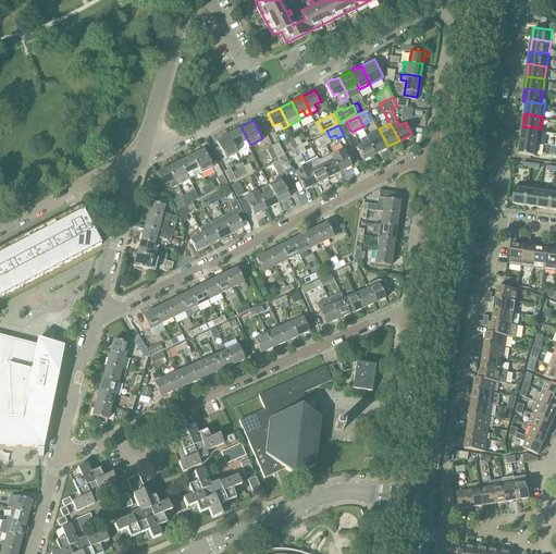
[(238,150),(250,145),(241,126),(229,133),(238,150)]
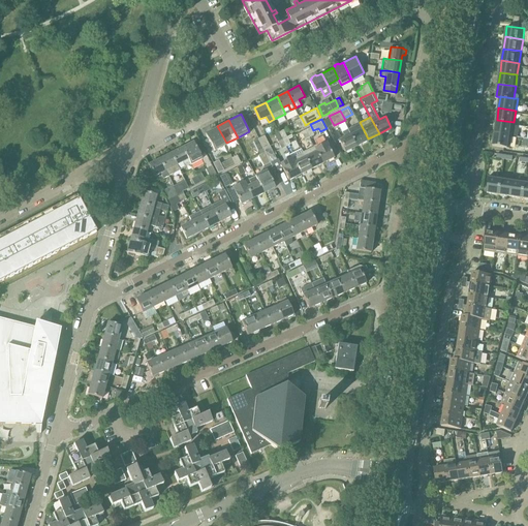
[(514,122),(497,120),(495,131),(513,134),(514,122)]
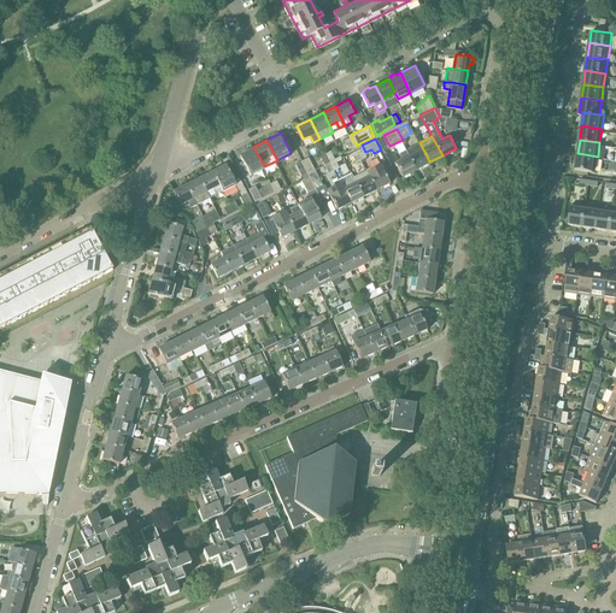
[(429,161),(420,142),(406,148),(416,169),(429,161)]
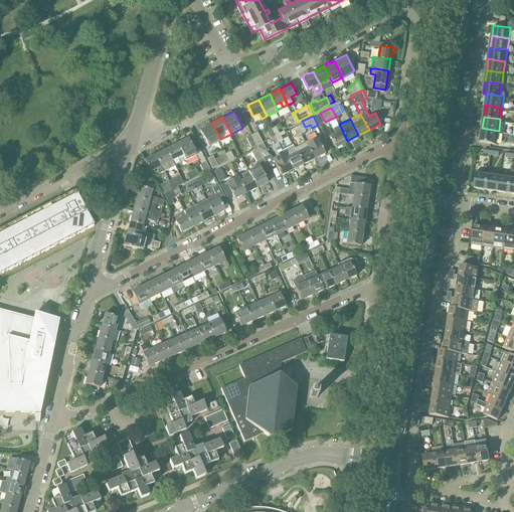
[(211,123),(201,128),(209,145),(220,139),(211,123)]
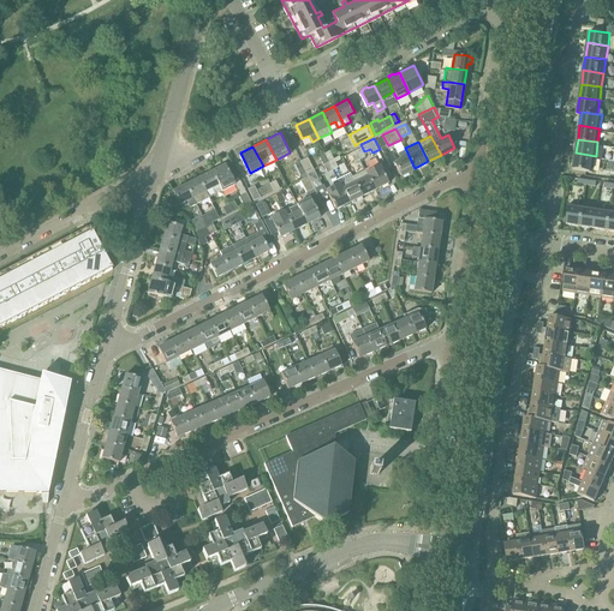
[(355,160),(361,157),(356,148),(351,151),(355,160)]
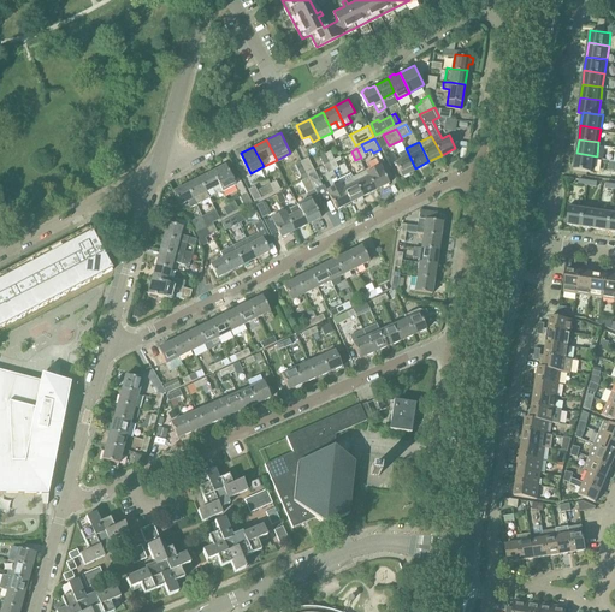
[(403,174),(415,168),(406,148),(400,150),(403,158),(396,161),(403,174)]
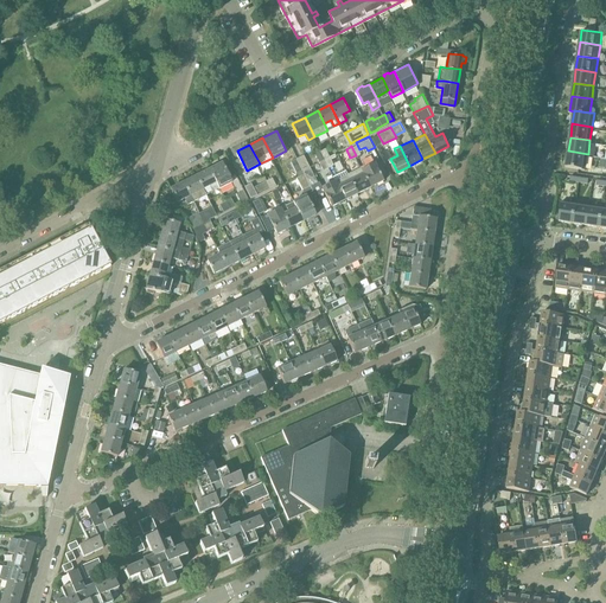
[(325,158),(320,149),(316,152),(320,160),(325,158)]
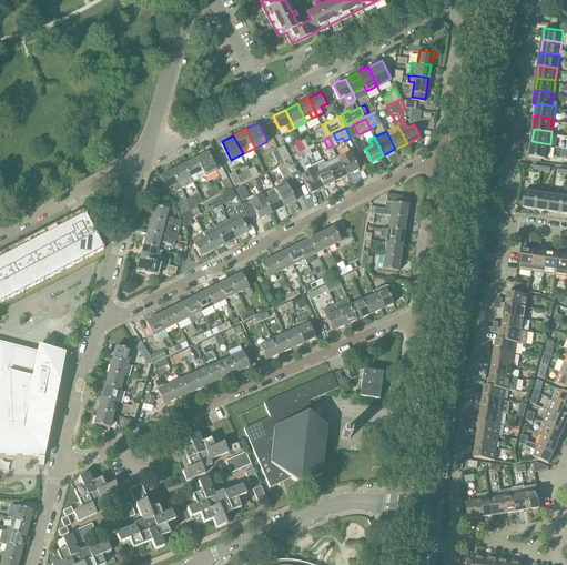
[(550,144),(532,141),(529,154),(548,157),(550,144)]
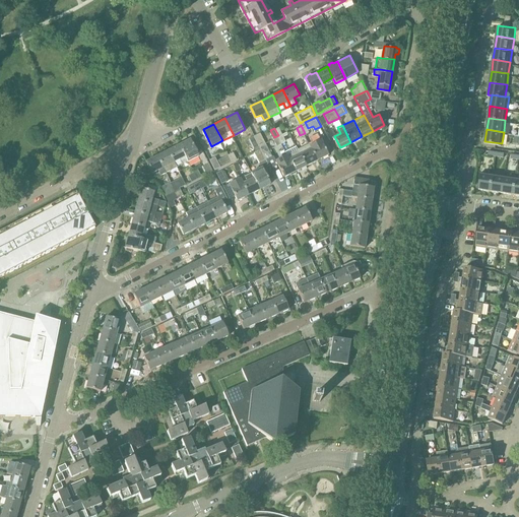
[(255,134),(261,146),(267,143),(260,131),(255,134)]
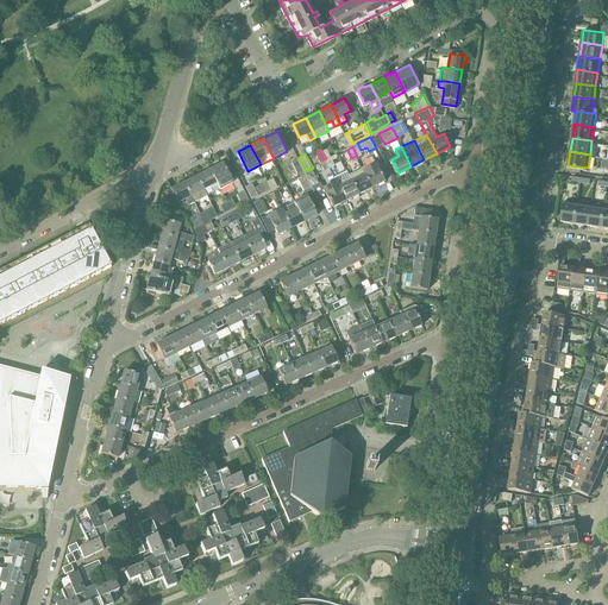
[(299,175),(306,171),(299,157),(292,161),(299,175)]
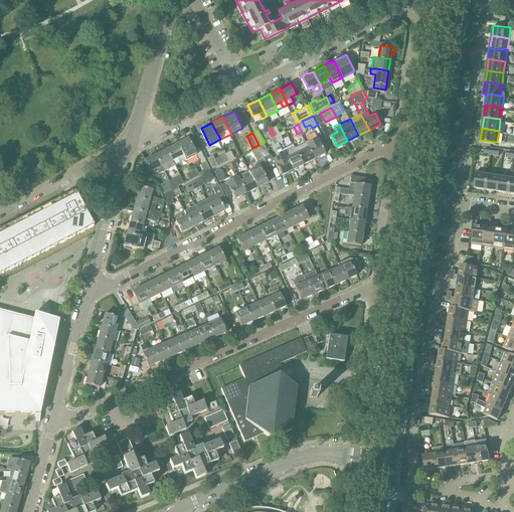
[(178,142),(186,158),(198,153),(189,136),(178,142)]
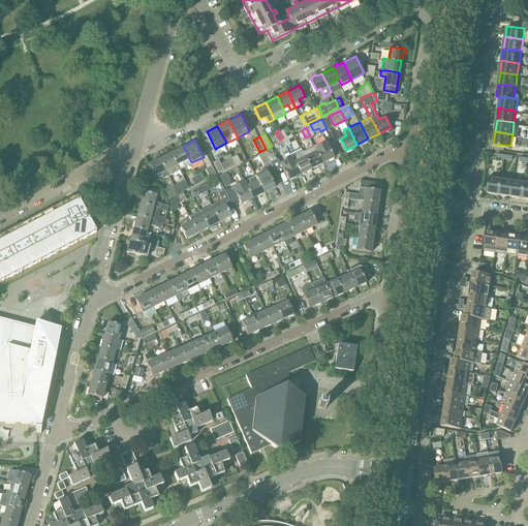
[(328,140),(315,146),(323,161),(335,155),(328,140)]
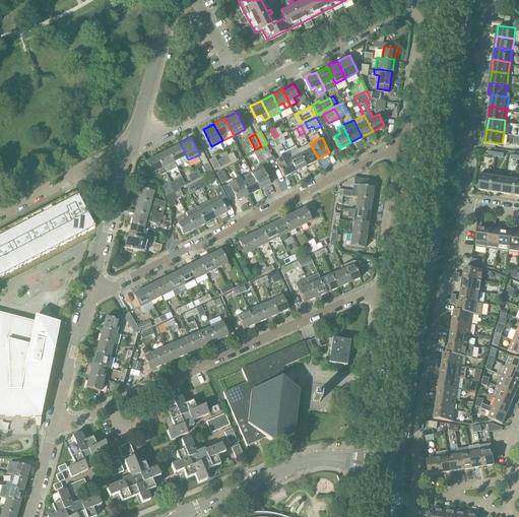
[(298,147),(299,148),(301,152),(306,164),(318,158),(310,143),(310,142),(298,147)]
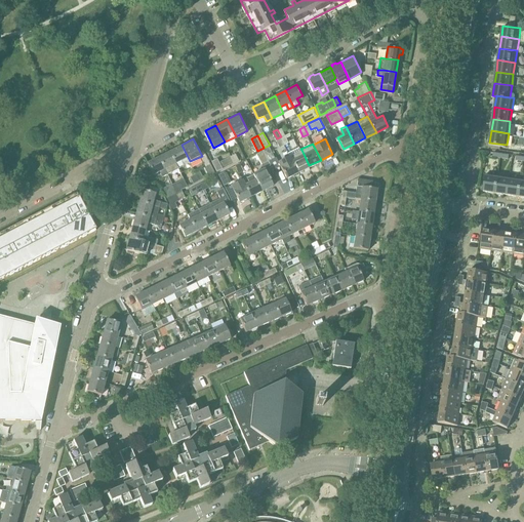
[(170,150),(175,161),(183,158),(184,160),(189,162),(190,161),(182,145),(170,150)]
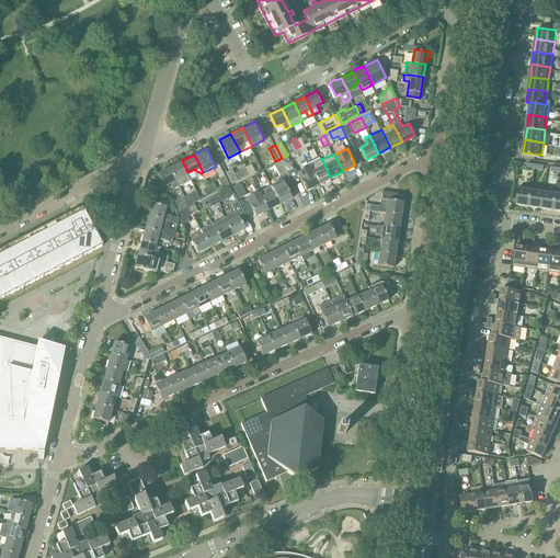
[(288,155),(282,158),(287,170),(294,167),(288,155)]
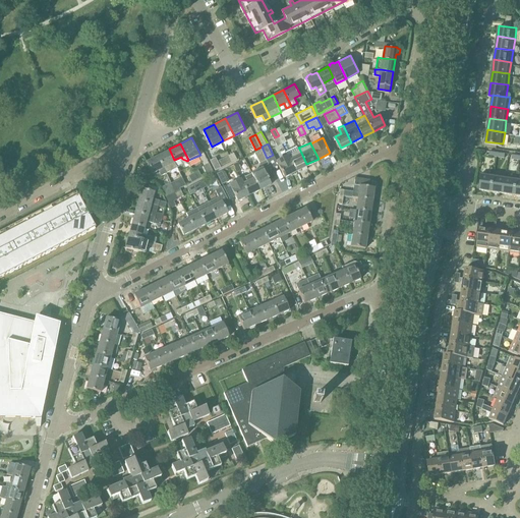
[(262,147),(255,150),(254,151),(261,161),(267,158),(262,147)]
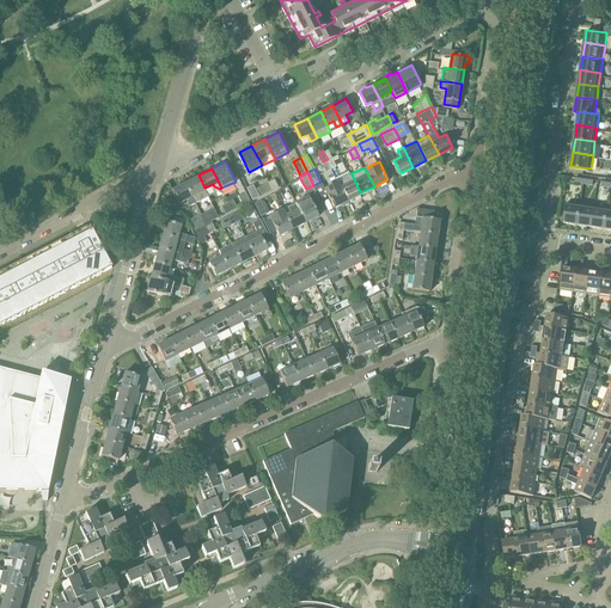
[(199,174),(185,182),(193,195),(196,201),(208,195),(205,188),(199,174)]
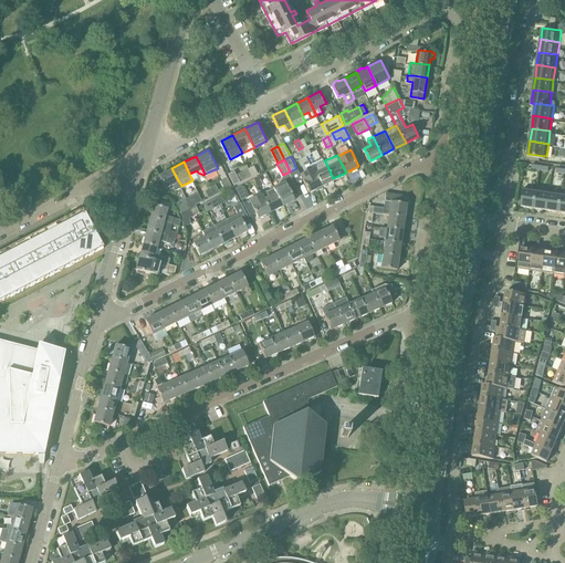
[(313,167),(315,171),(322,185),(333,178),(327,166),(325,162),(313,167)]
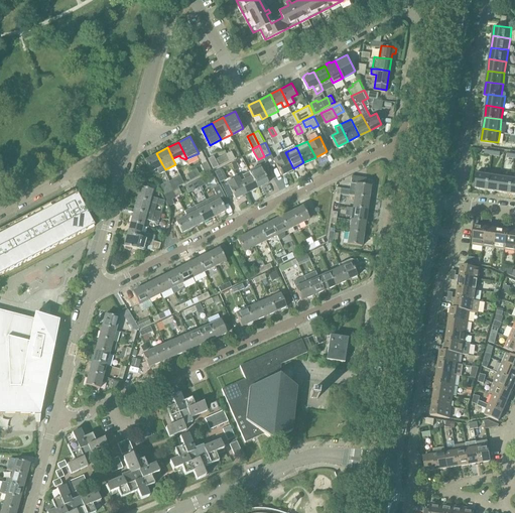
[(232,149),(227,152),(230,158),(236,156),(232,149)]
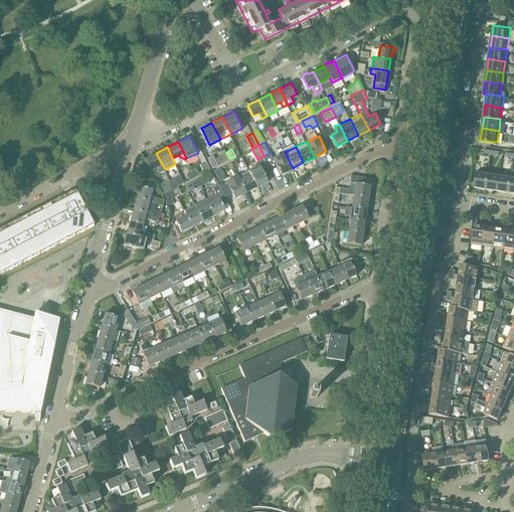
[(285,151),(274,156),(282,173),(293,168),(287,156),(285,152),(285,151)]
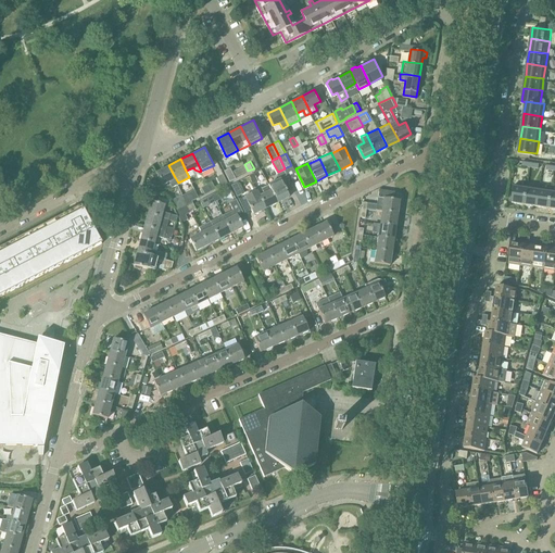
[(237,177),(248,171),(244,164),(232,170),(237,177)]
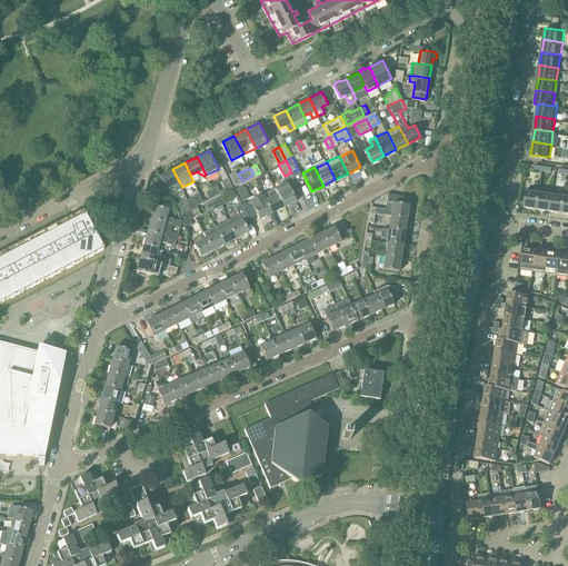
[(182,187),(179,181),(172,169),(161,175),(167,187),(173,184),(176,190),(182,187)]
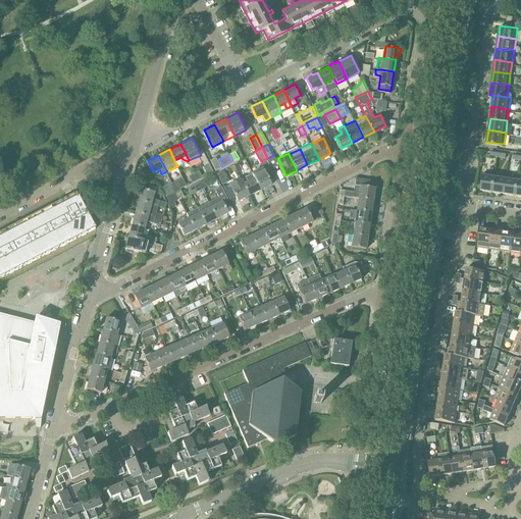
[(222,166),(218,159),(216,156),(211,159),(216,169),(222,166)]
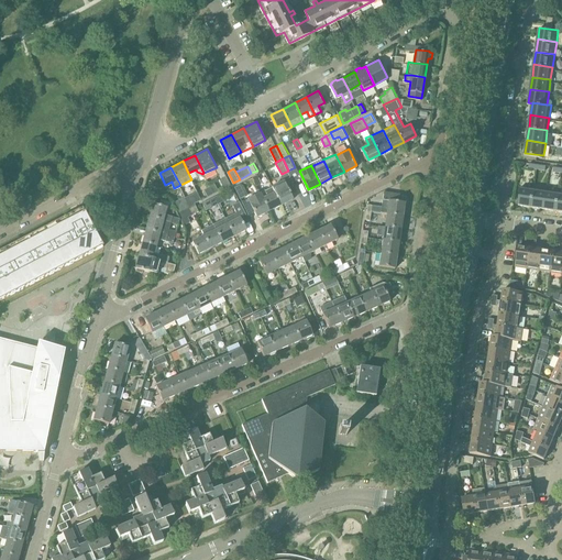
[(257,173),(252,176),(256,184),(262,180),(257,173)]
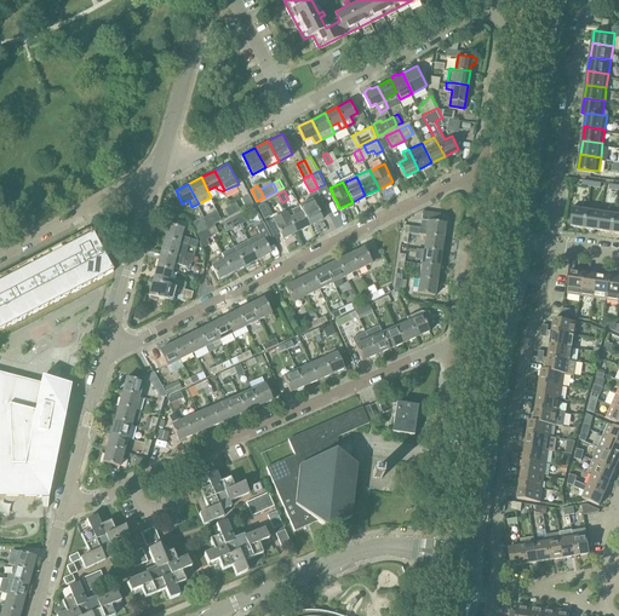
[(248,191),(241,195),(247,206),(254,202),(248,191)]
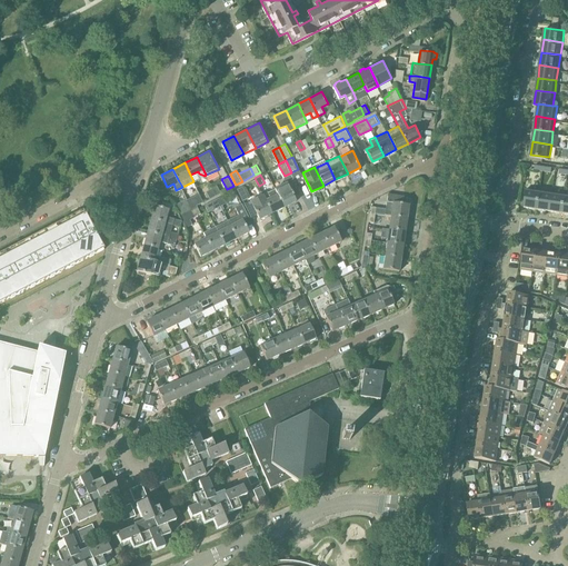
[(281,185),(276,187),(285,205),(297,199),(288,181),(281,185)]
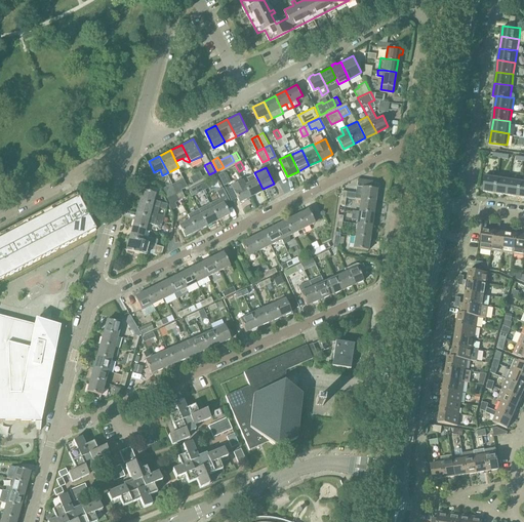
[(201,170),(196,172),(199,179),(204,176),(201,170)]
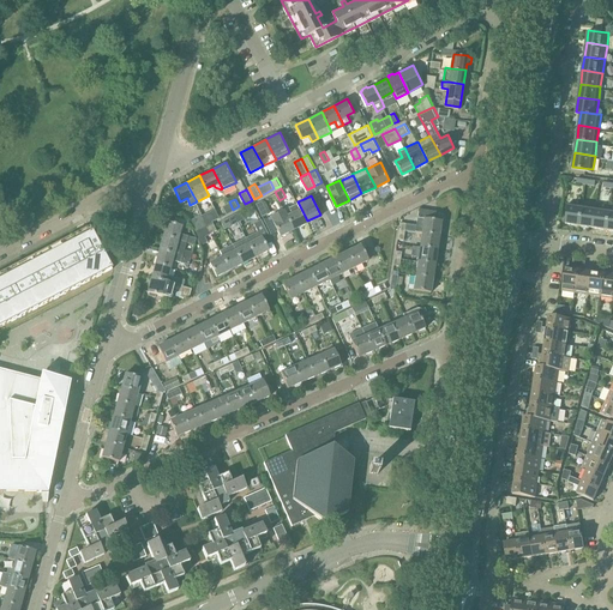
[(233,210),(229,201),(223,205),(227,212),(233,210)]
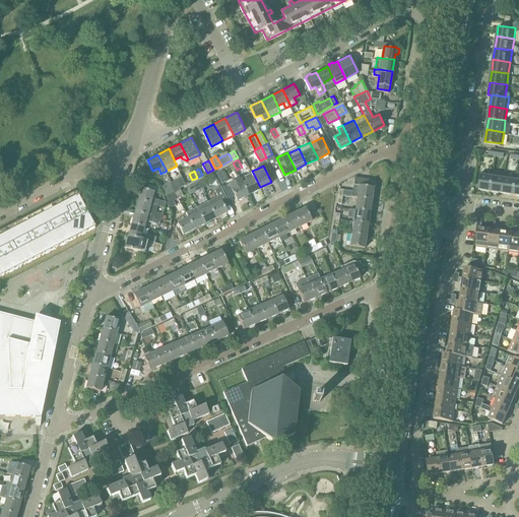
[(241,176),(249,193),(260,187),(252,171),(246,174),(241,176)]
